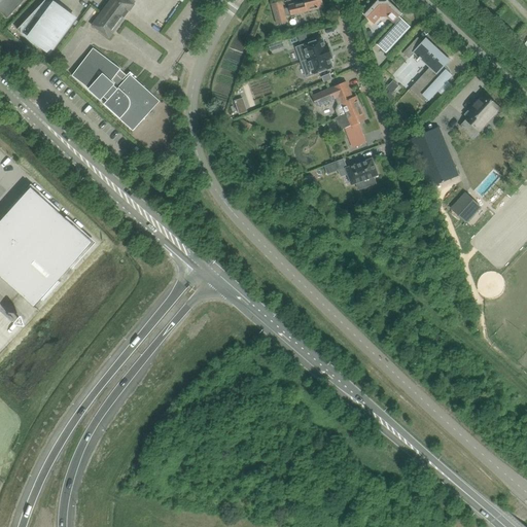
[(0,0),(0,10),(8,19),(25,0),(0,0)]
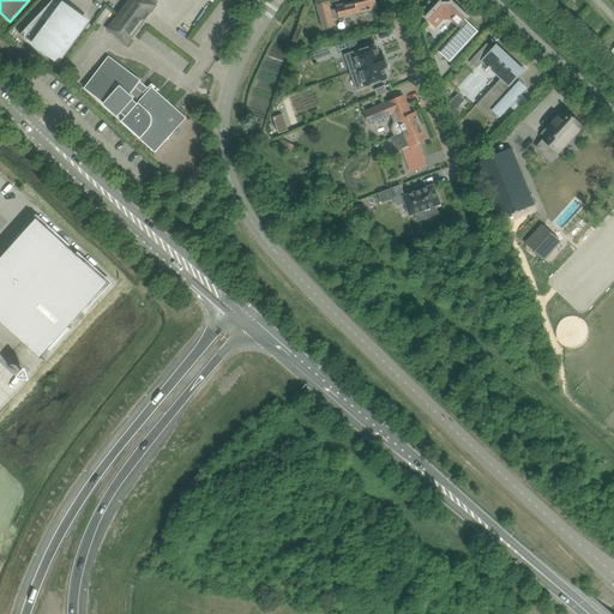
[(59,0),(53,0),(20,35),(44,56),(44,55),(47,52),(59,61),(88,22),(66,5),(66,6),(59,0)]
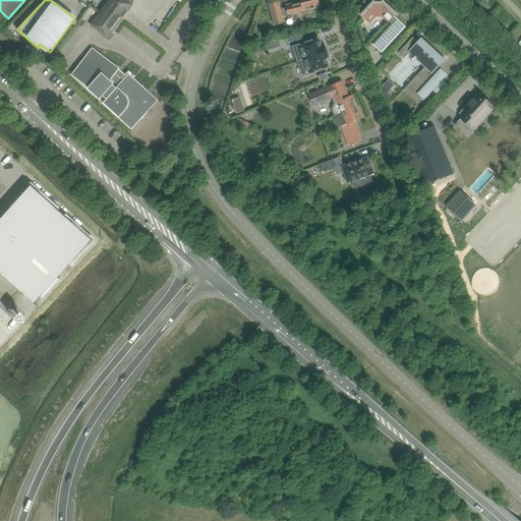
[(108,38),(133,4),(127,0),(108,0),(91,24),(108,38)]
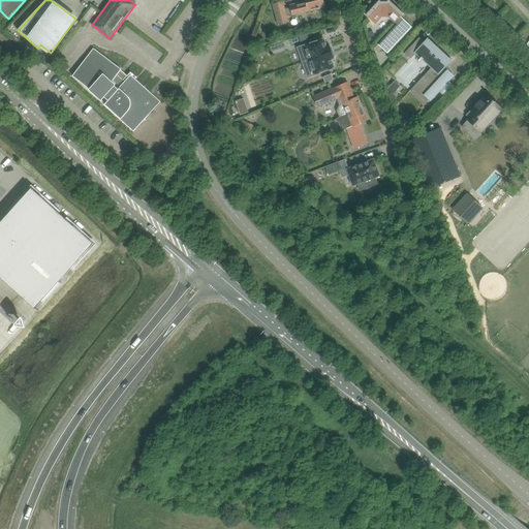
[(293,14),(324,6),(322,0),(306,0),(307,1),(291,5),(291,7),(285,8),(284,1),(273,3),(277,24),(288,22),(287,14),(292,13),(293,14)]
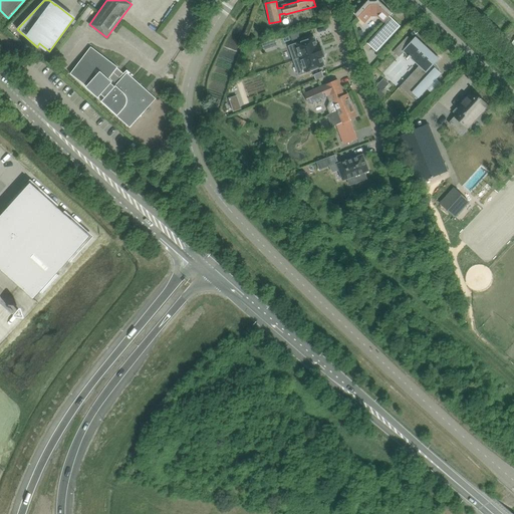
[(383,22),(386,21),(388,23),(368,43),(376,52),(401,26),(390,16),(393,13),(378,0),(377,0),(376,1),(370,1),(368,0),(355,14),(364,23),(371,16),(377,16),(383,22)]
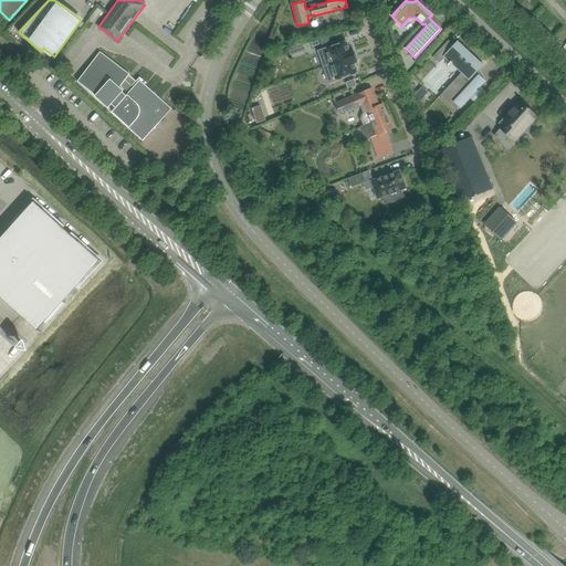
[(548,18),(557,23),(562,17),(553,11),(548,18)]
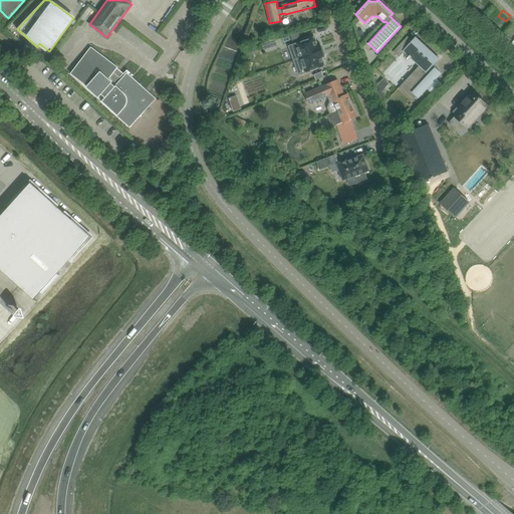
[(408,36),(394,52),(400,57),(405,51),(409,55),(409,56),(410,58),(411,57),(420,65),(401,86),(414,99),(417,96),(419,98),(442,73),(433,65),(439,57),(417,37),(413,41),(408,36)]
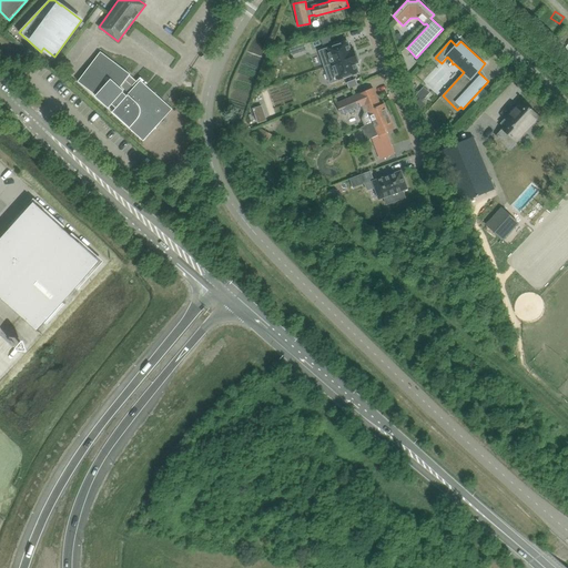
[(351,51),(347,41),(320,51),(325,67),(356,56),(354,50),(351,51)]
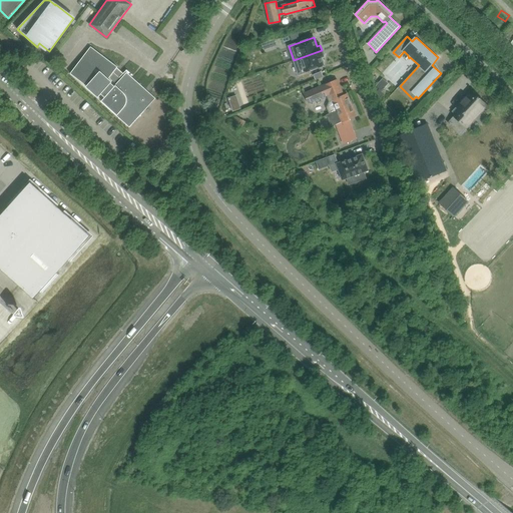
[(91,47),(70,73),(97,94),(98,93),(104,98),(101,101),(130,127),(144,111),(144,110),(143,111),(142,110),(140,107),(140,105),(138,102),(138,99),(138,96),(139,93),(140,91),(141,88),(142,87),(143,87),(127,72),(125,75),(117,68),(118,67),(91,47)]
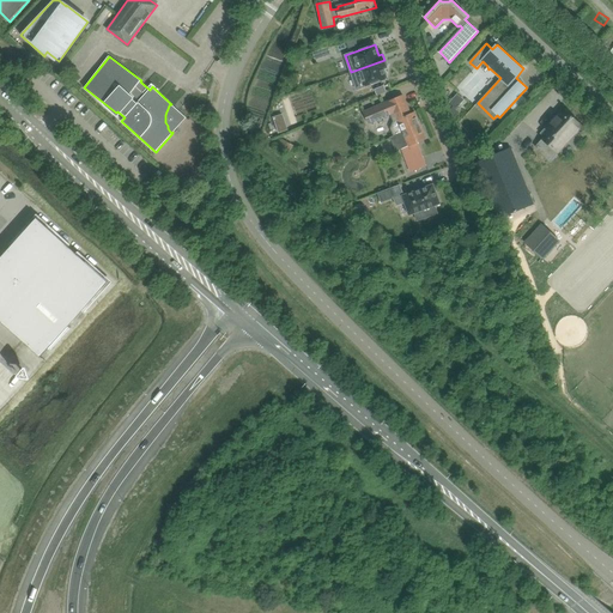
[(357,89),(387,79),(383,68),(387,67),(384,60),(351,72),(357,89)]
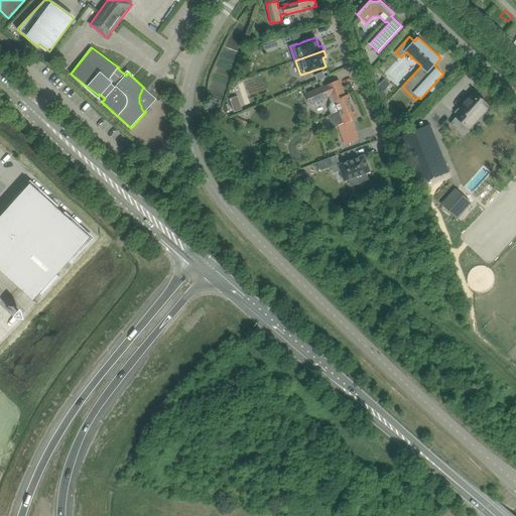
[(391,85),(385,79),(378,87),(382,90),(379,92),(382,100),(387,95),(384,92),(391,85)]
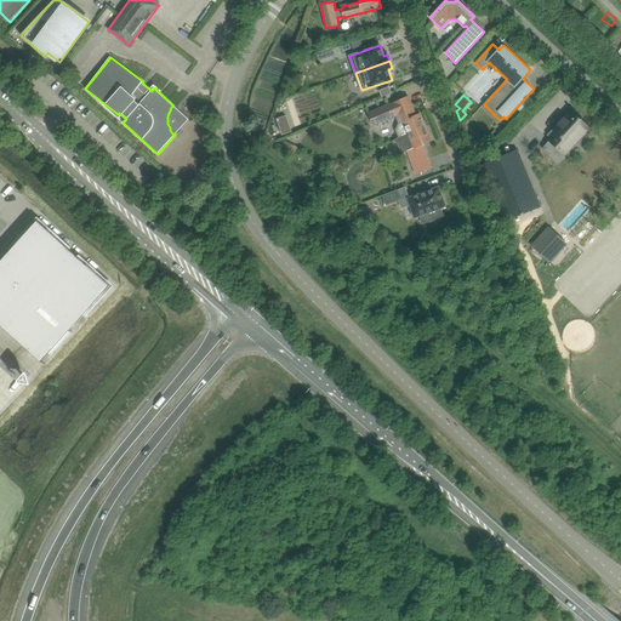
[(416,115),(408,97),(369,113),(374,125),(399,114),(402,121),(398,123),(396,130),(398,137),(426,126),(420,114),(416,115)]
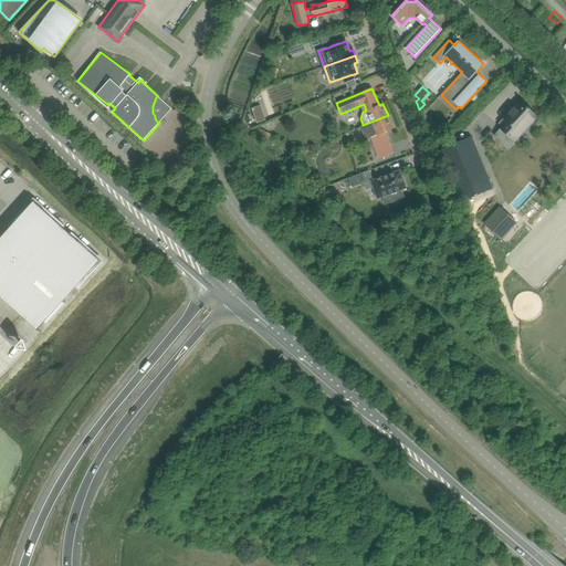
[(507,147),(536,115),(521,101),(504,118),(507,122),(494,135),(507,147)]
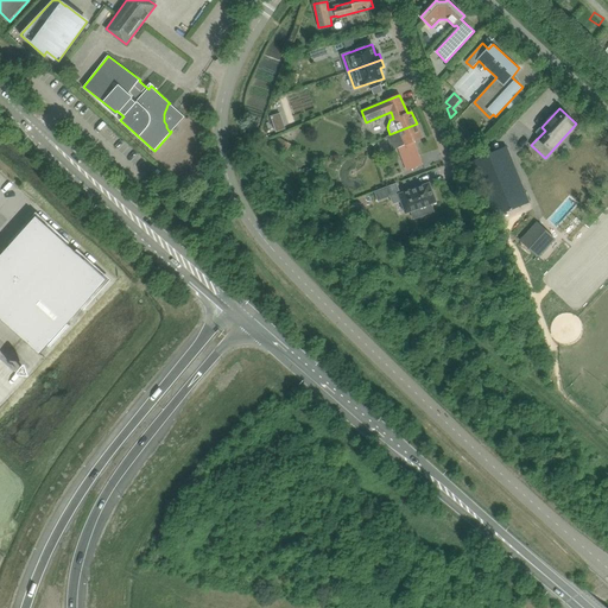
[(423,138),(417,124),(390,134),(387,135),(392,150),(398,147),(406,171),(423,165),(415,141),(423,138)]
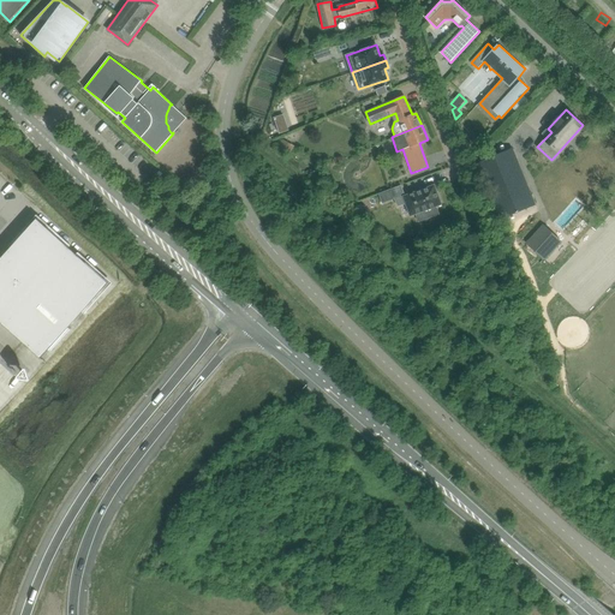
[(294,145),(284,139),(279,147),(291,154),(294,145)]
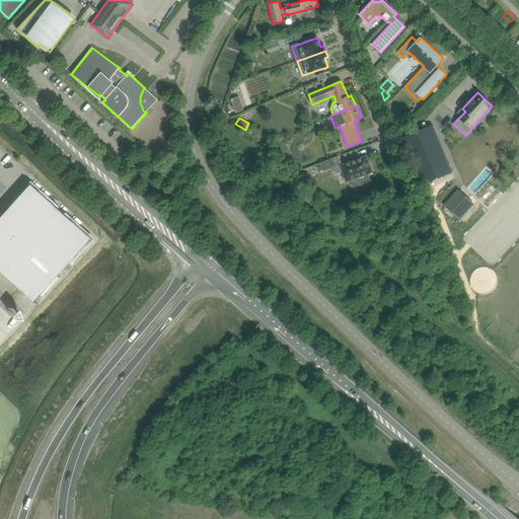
[(433,126),(402,138),(422,184),(452,172),(433,126)]
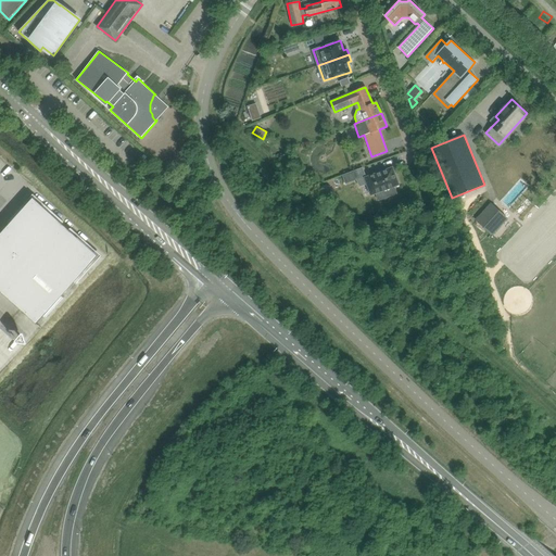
[(388,197),(396,193),(394,187),(400,185),(393,167),(365,177),(371,196),(386,190),(388,197)]
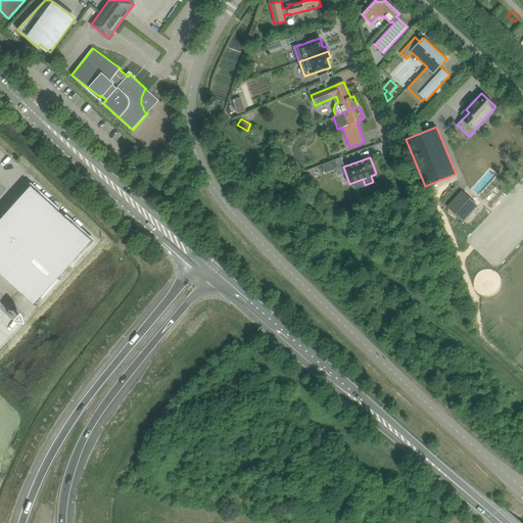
[(326,173),(339,168),(336,159),(323,164),(326,173)]
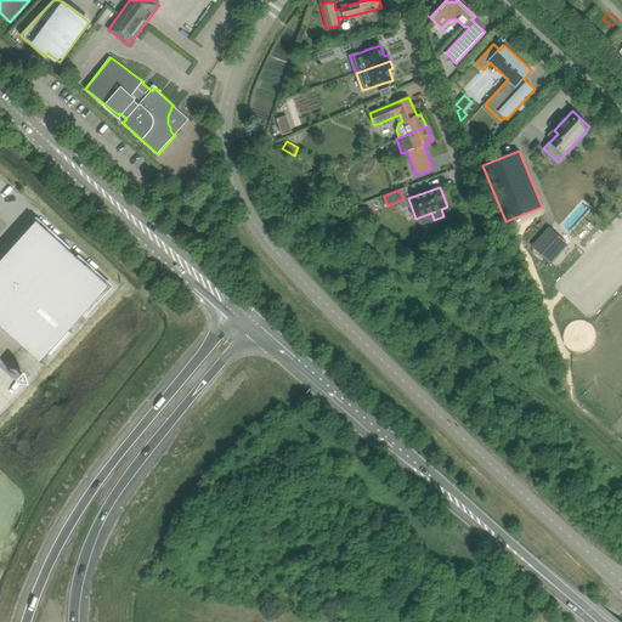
[(111,287),(38,221),(0,264),(0,324),(41,362),(111,287)]
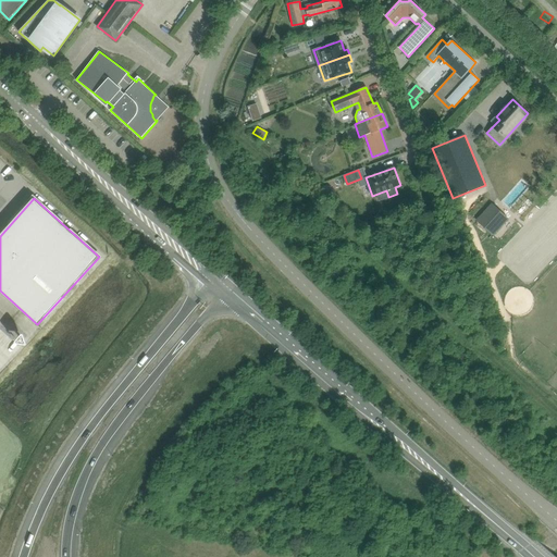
[(509,219),(492,203),(475,220),(494,236),(509,219)]
